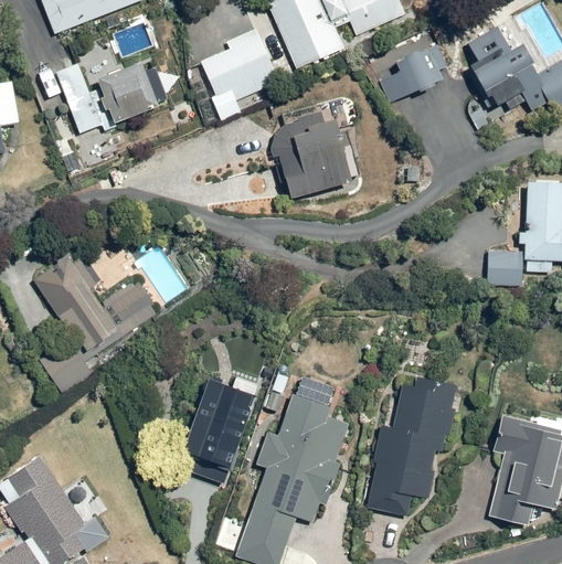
[(39,0),(53,33),(140,0),(39,0)]
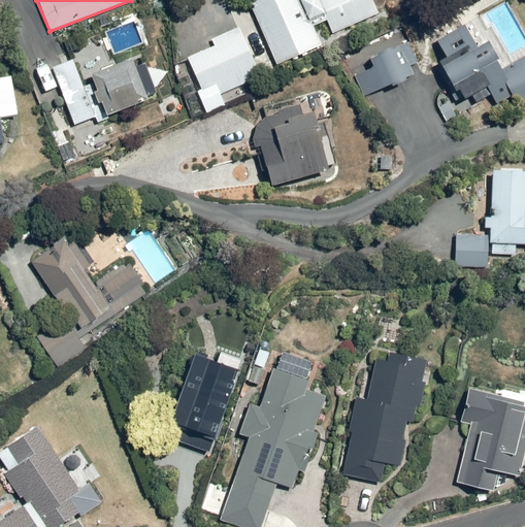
[(239,21),(243,28),(186,54),(200,87),(195,89),(206,114),(227,105),(223,95),(270,73),(262,55),(270,51),(277,67),(323,46),(314,26),(326,21),(335,41),(383,21),(372,0),(248,0),(254,13),(239,21)]
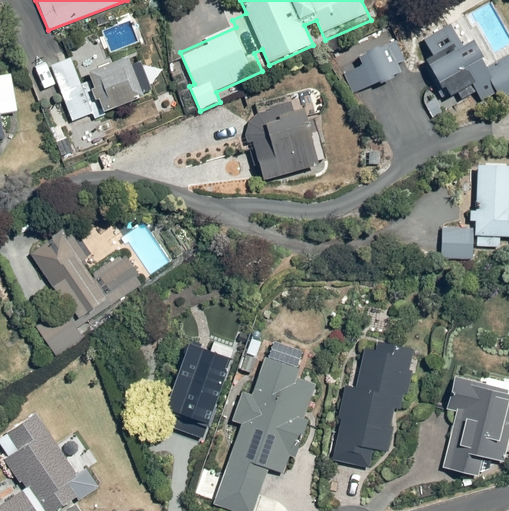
[(414,43),(433,79),(443,97),(470,83),(480,101),(498,92),(502,99),(508,95),(508,56),(487,69),(479,54),(474,57),(469,48),(460,52),(449,25),(414,43)]
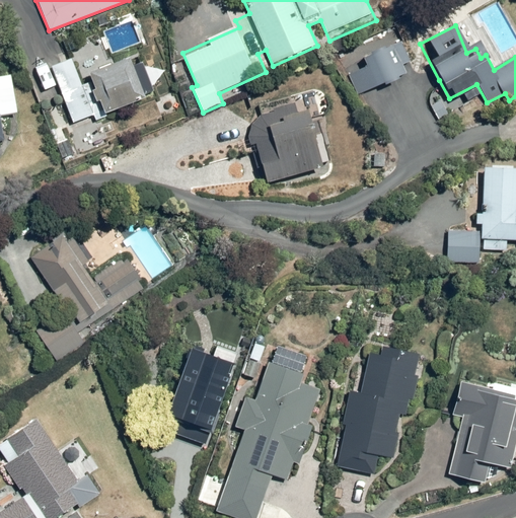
[(366,65),(347,75),(357,95),(399,72),(393,60),(409,52),(400,37),(362,57),(366,65)]
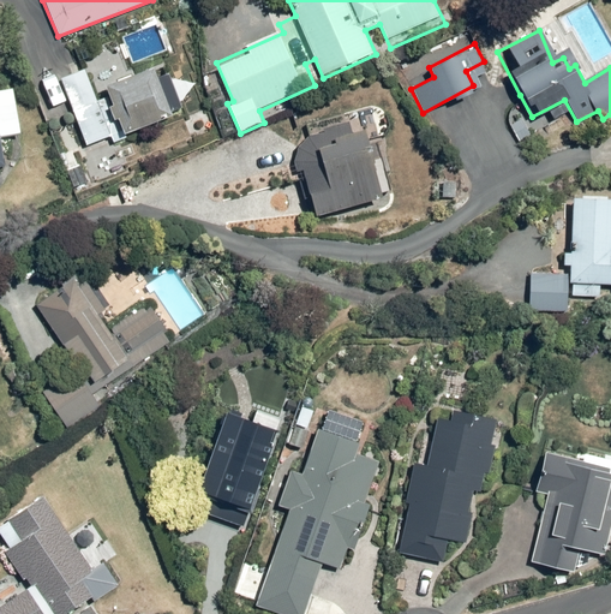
[(85,67),(60,78),(88,148),(121,133),(124,138),(174,117),(156,72),(97,96),(85,67)]
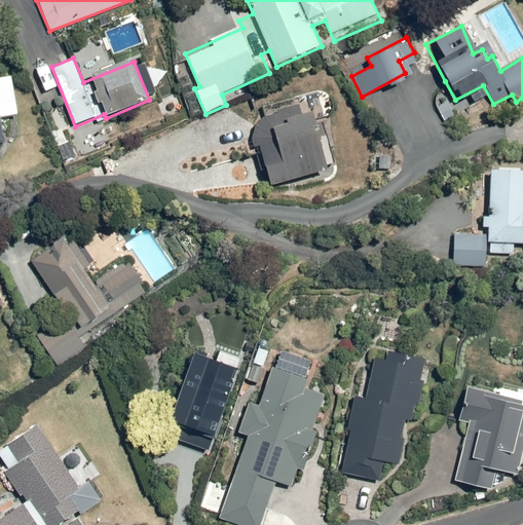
[(11,75),(0,77),(0,142),(2,142),(0,126),(0,119),(17,116),(11,75)]
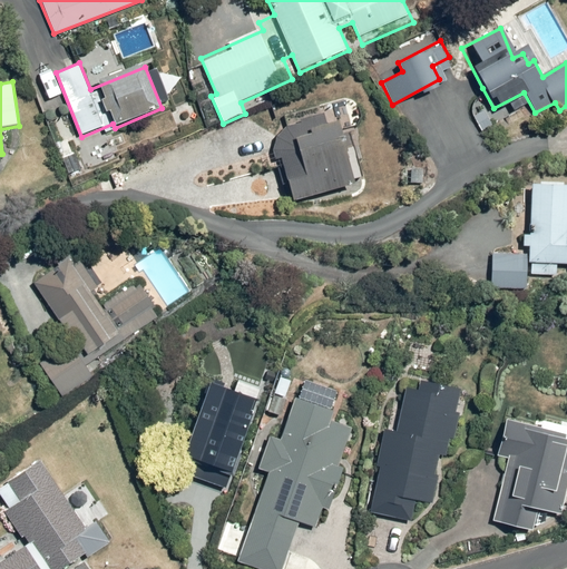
[(279,156),(281,155),(294,200),(357,180),(350,162),(360,159),(349,126),(344,127),(339,110),(271,131),(279,156)]
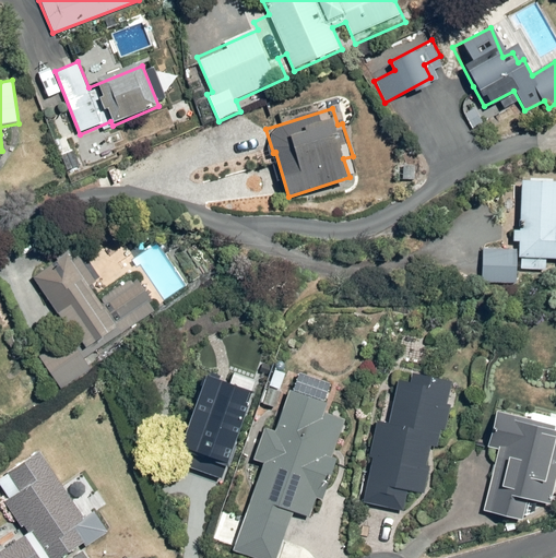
[(555,183),(521,183),(521,197),(503,197),(503,214),(521,214),(521,230),(513,230),(513,246),(482,246),(482,282),(517,282),(518,269),(534,270),(534,272),(548,272),(548,260),(555,259),(555,183)]
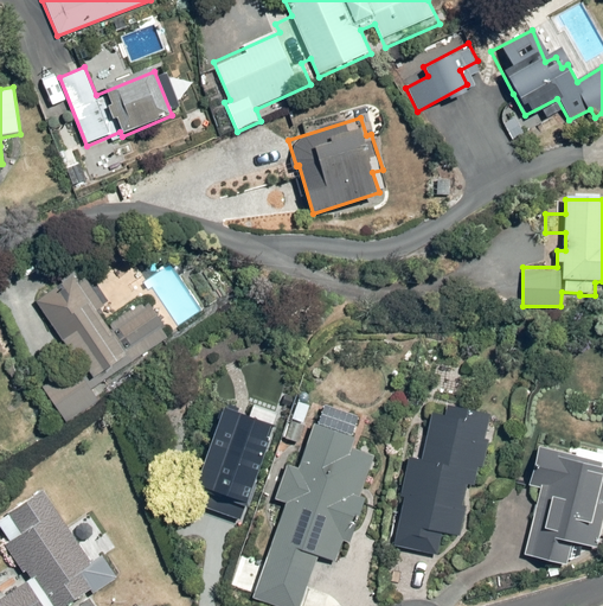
[(78,268),(31,305),(74,361),(40,387),(66,421),(97,397),(92,391),(165,335),(138,299),(110,320),(97,304),(103,299),(78,268)]
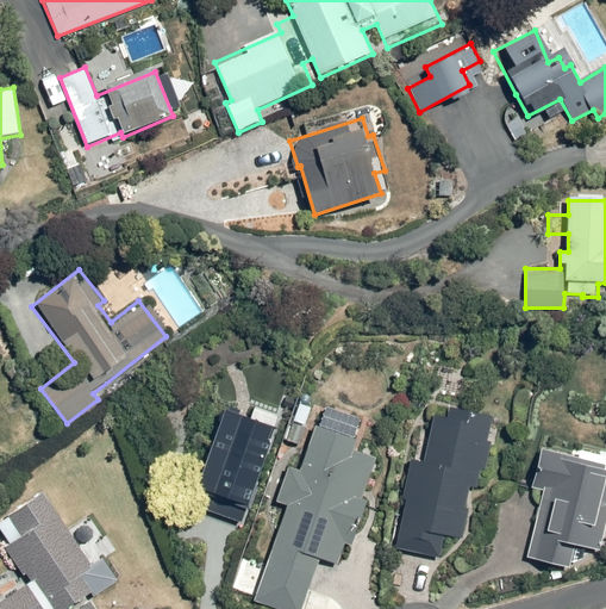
[(479,472),(485,473),(495,428),(491,427),(494,415),(445,404),(443,416),(431,414),(420,459),(408,457),(398,499),(405,501),(394,548),(442,560),(447,538),(462,541),(479,472)]
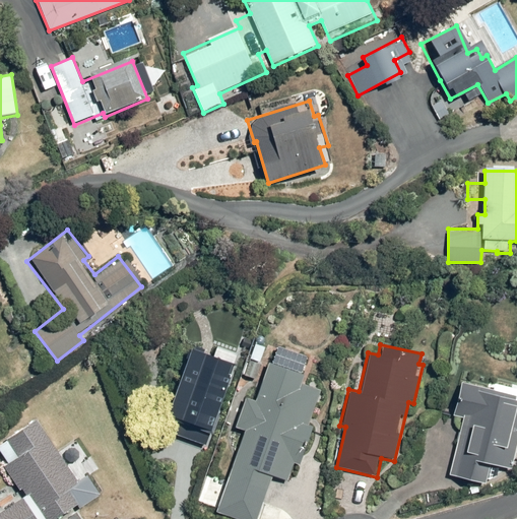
[(205,434),(209,435),(233,366),(190,351),(163,431),(202,444),(205,434)]
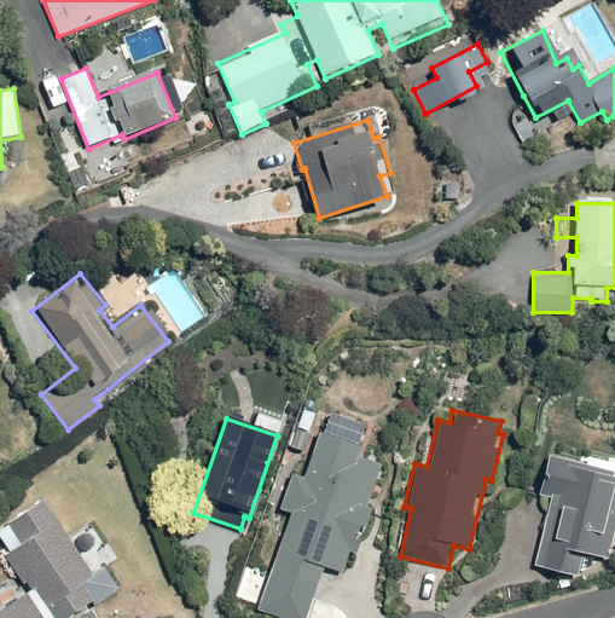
[(290,514),(264,584),(312,602),(325,566),(342,572),(386,457),(319,432),(302,477),(294,474),(279,510),(290,514)]
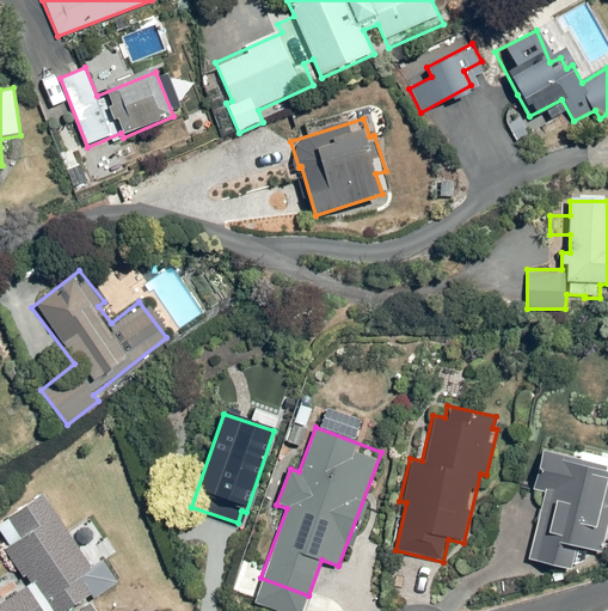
[(607,457),(558,445),(557,451),(539,447),(527,493),(541,496),(526,560),(558,568),(564,545),(607,556),(607,551),(607,457)]
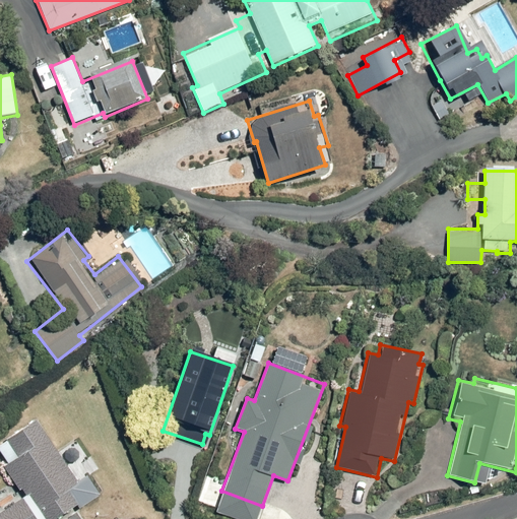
[(40,416),(0,444),(0,453),(8,465),(4,467),(21,493),(22,491),(42,518),(83,518),(76,509),(94,497),(40,416)]
